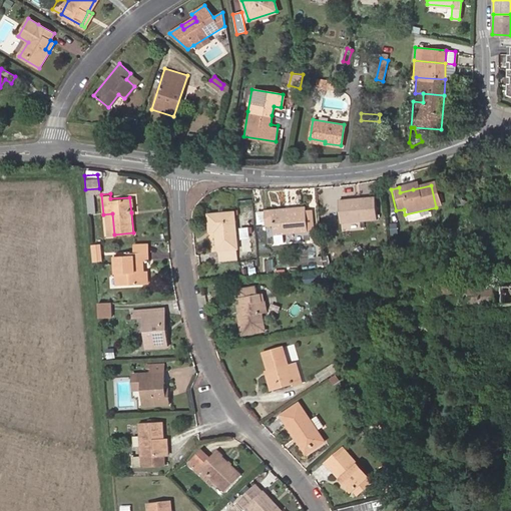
[(453,195),(454,207),(469,206),(468,193),(453,195)]
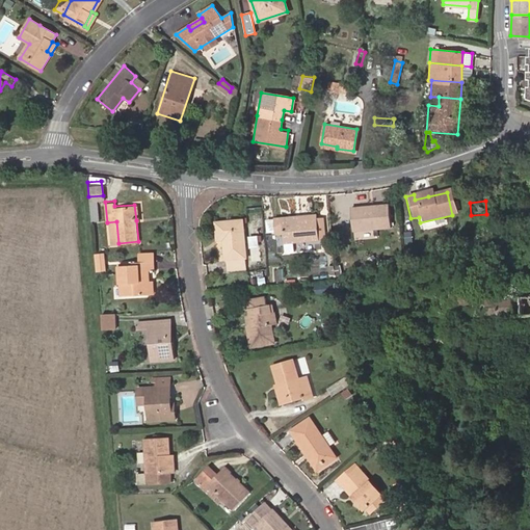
[(349,206),(351,229),(390,226),(388,204),(349,206)]
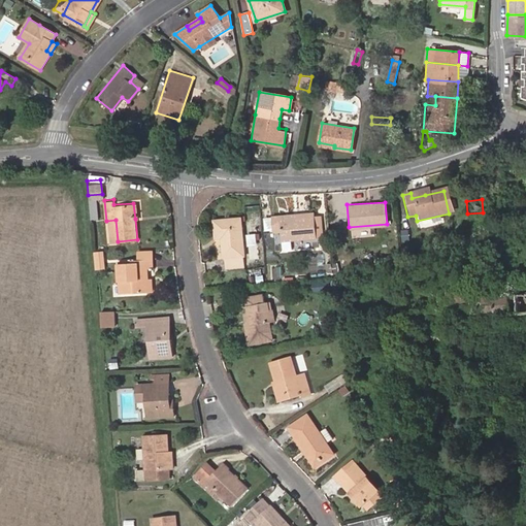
[(278,217),(278,212),(271,214),(272,230),(282,229),(282,238),(316,235),(314,214),(278,217)]
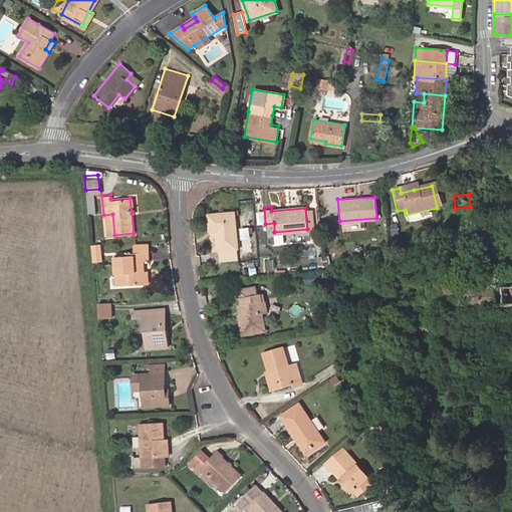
[(207,213),(209,230),(215,230),(217,249),(219,249),(219,260),(237,259),(236,248),(237,248),(234,211),(207,213)]
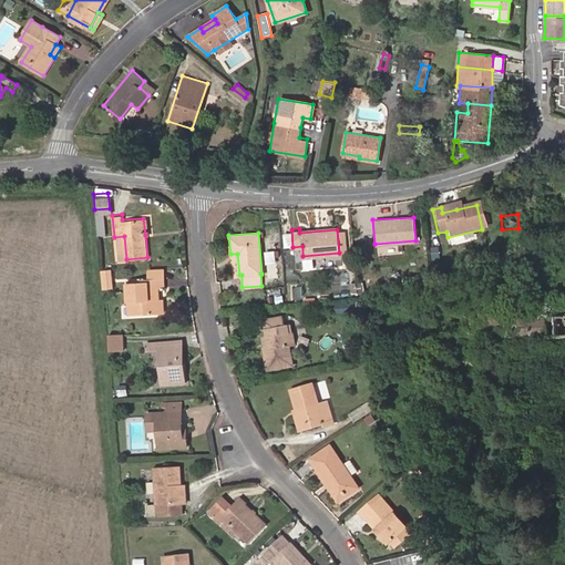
[(268,273),(280,270),(277,247),(264,249),(268,273)]
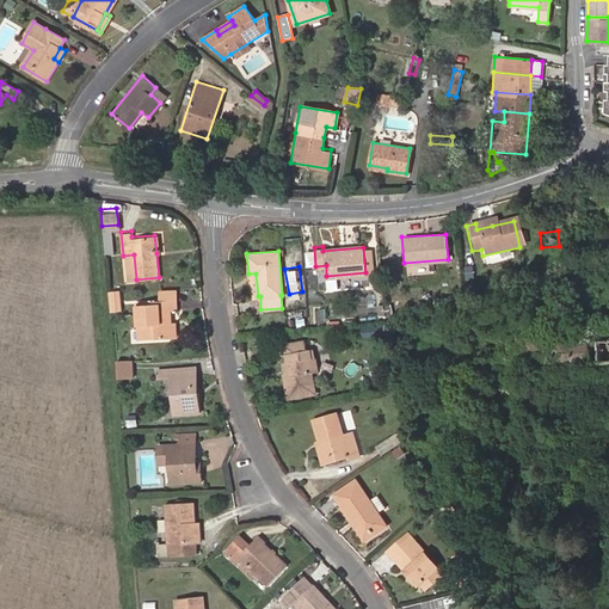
[(118,290),(108,290),(110,311),(121,309),(118,290)]
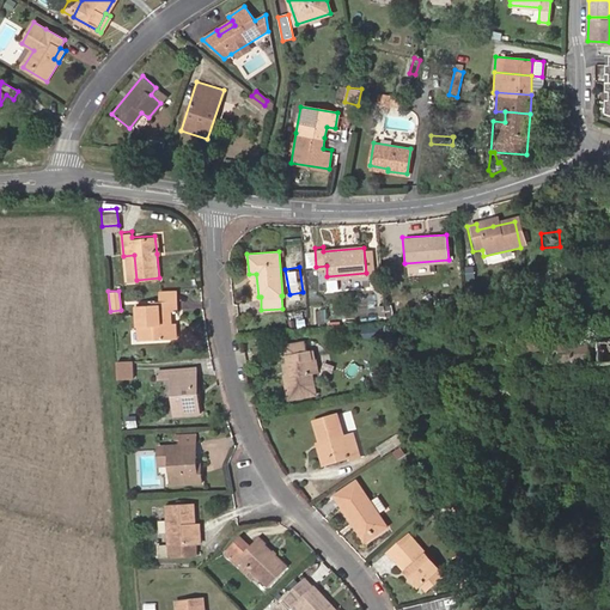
[(171,339),(171,327),(170,312),(177,311),(176,302),(135,305),(139,341),(171,339)]
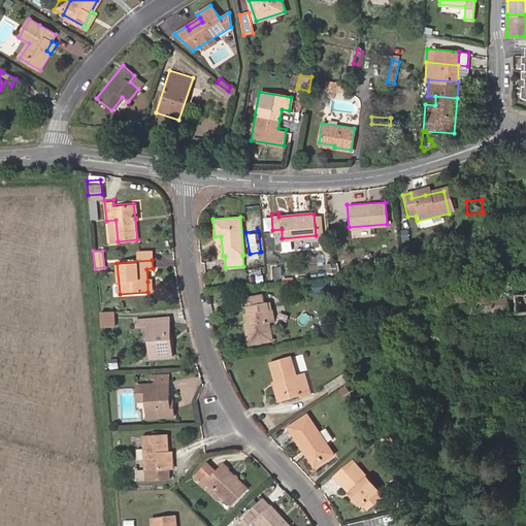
[(326,262),(327,270),(337,269),(336,261),(326,262)]
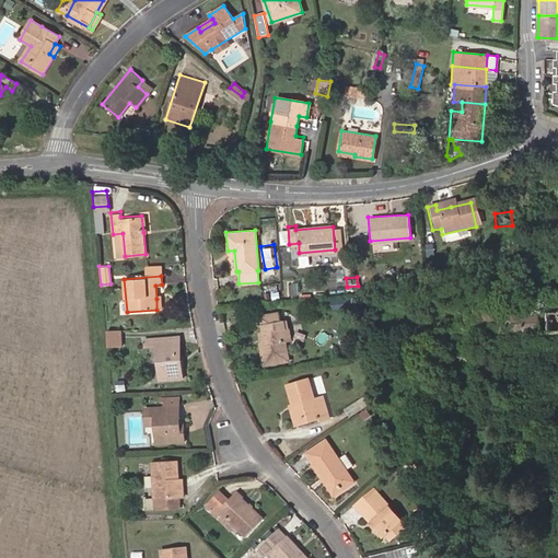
[(270,298),(279,298),(279,286),(270,286),(270,298)]
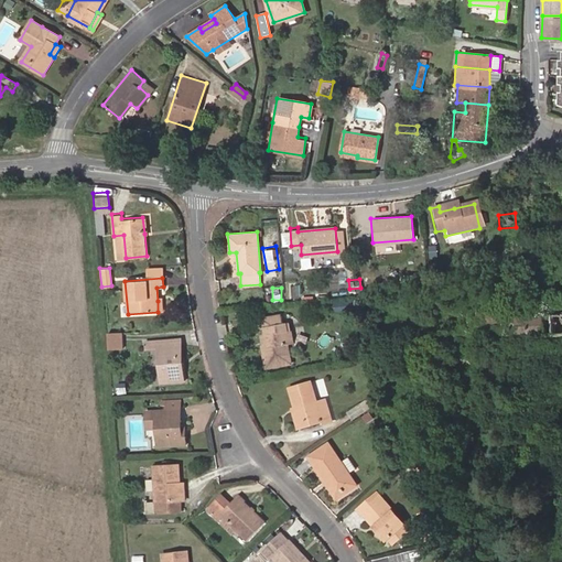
[(561,332),(561,301),(471,306),(472,331),(456,333),(457,344),(473,342),(473,338),(561,332)]
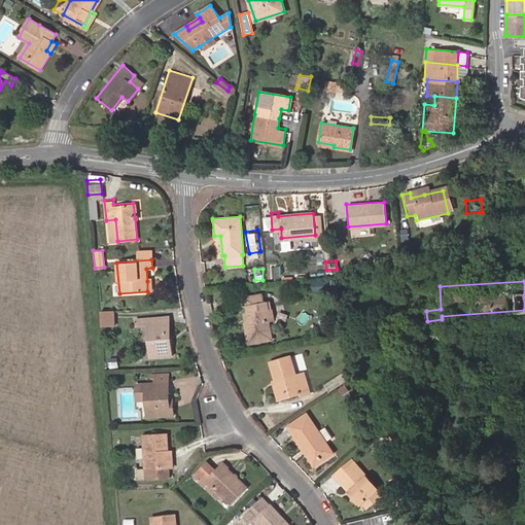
[(244,320),(248,341),(271,337),(268,320),(274,319),(272,308),(269,308),(267,300),(265,301),(264,293),(244,296),(248,320),(244,320)]
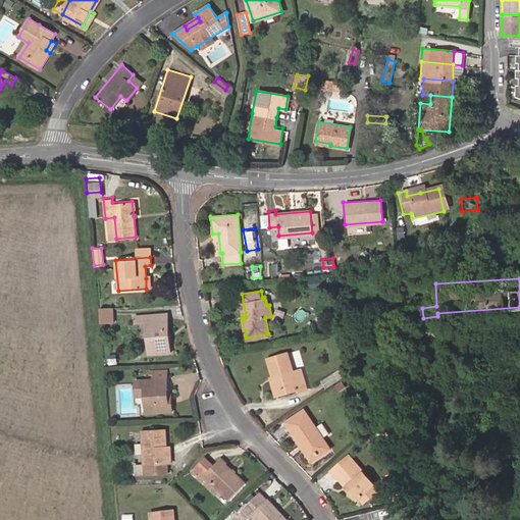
[(99,309),(98,309),(99,324),(112,323),(111,308),(99,309)]
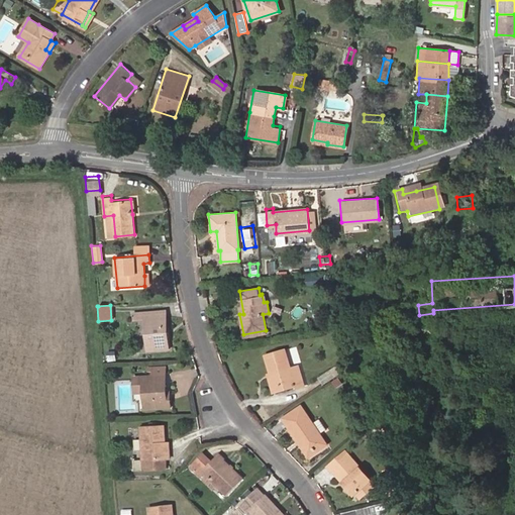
[(165,330),(163,315),(162,310),(132,312),(132,318),(143,317),(146,350),(170,348),(168,330),(165,330)]
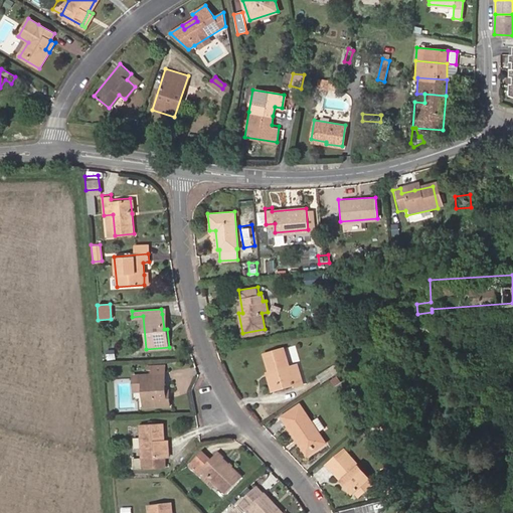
[(107,358),(116,357),(114,347),(106,348),(107,358)]
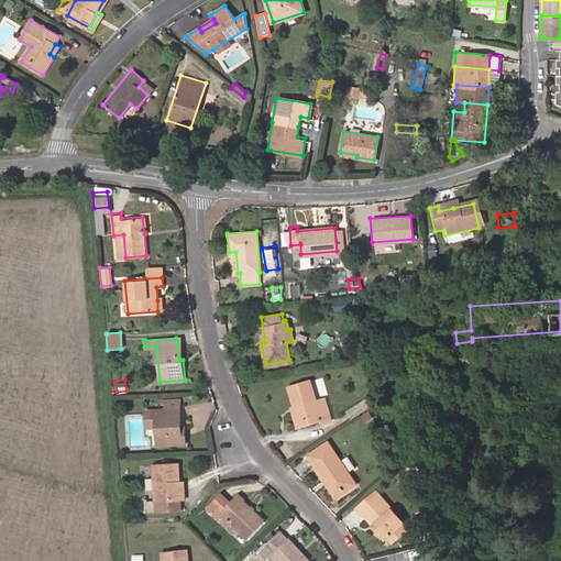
[(320,415),(321,419),(322,421),(331,419),(325,397),(316,399),(310,380),(287,386),(294,406),(298,420),(320,415)]
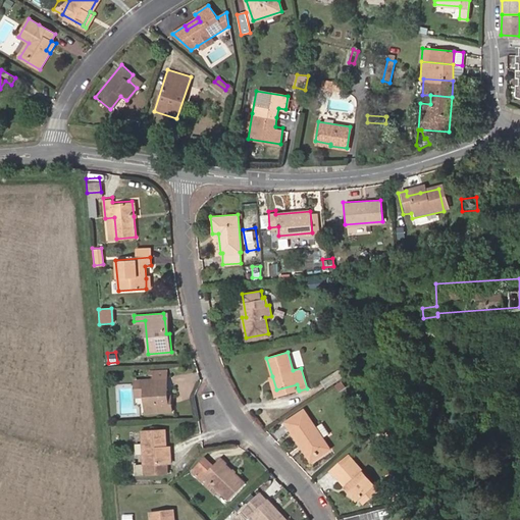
[(325,387),(346,373),(341,366),(320,379),(325,387)]
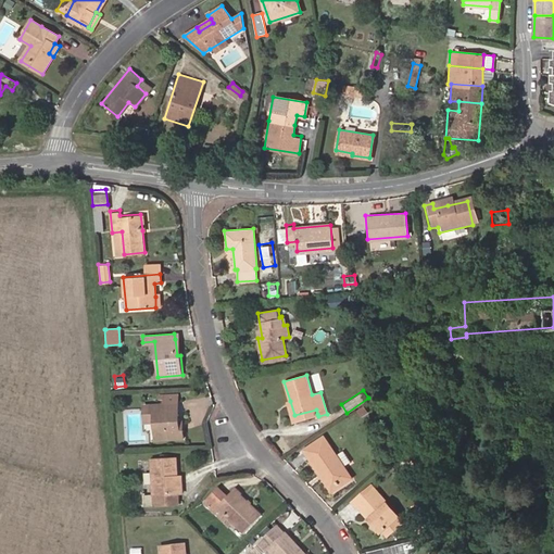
[(178,430),(177,423),(177,406),(177,397),(158,397),(158,401),(163,401),(163,406),(150,406),(151,416),(154,416),(154,424),(155,440),(183,438),(181,429),(178,430)]
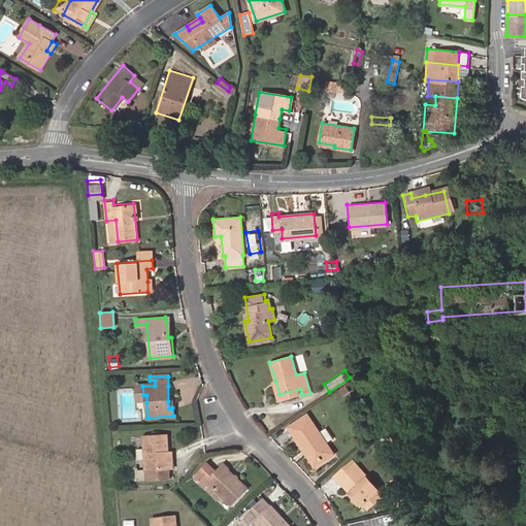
[(276,400),(301,393),(300,389),(280,394),(275,381),(270,382),(276,400)]
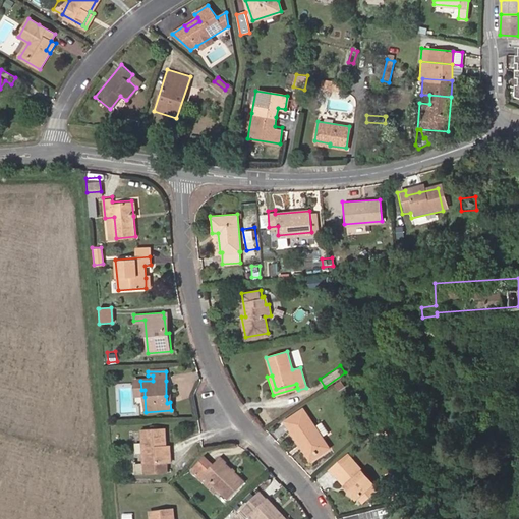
[(141,390),(140,381),(134,382),(135,397),(145,397),(145,390),(141,390)]
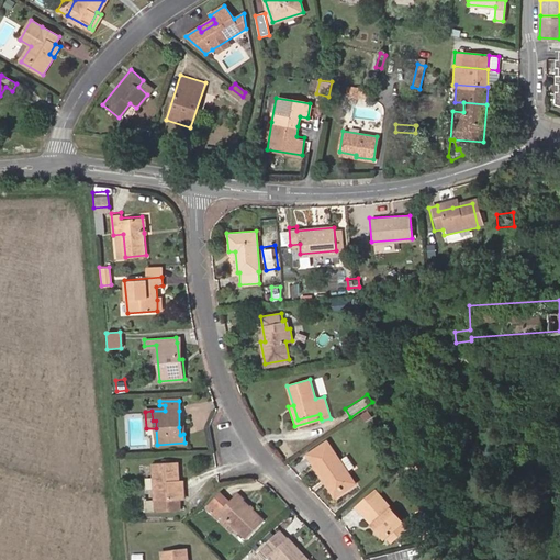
[(305,454),(322,480),(326,478),(336,492),(353,481),(326,440),(305,454)]
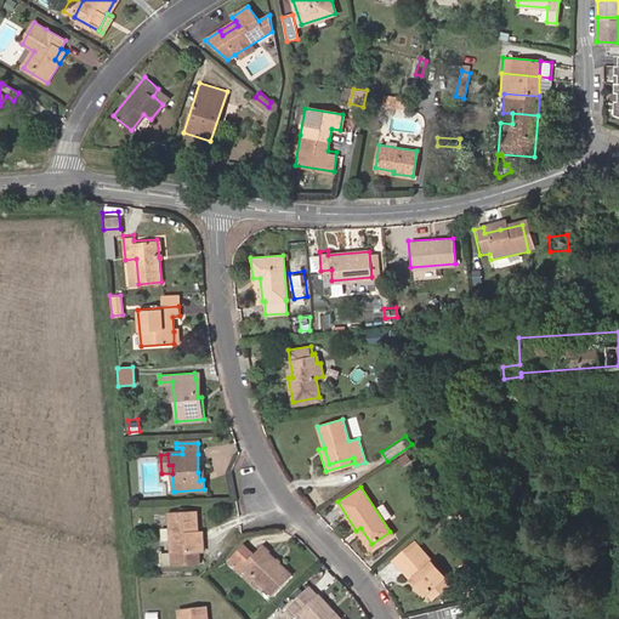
[(199,551),(198,533),(196,512),(168,515),(171,554),(199,551)]
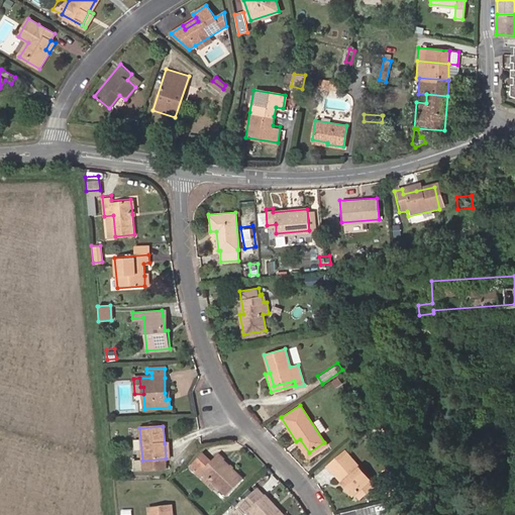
[(300,439),(296,441),(307,457),(326,445),(324,442),(309,452),(300,439)]
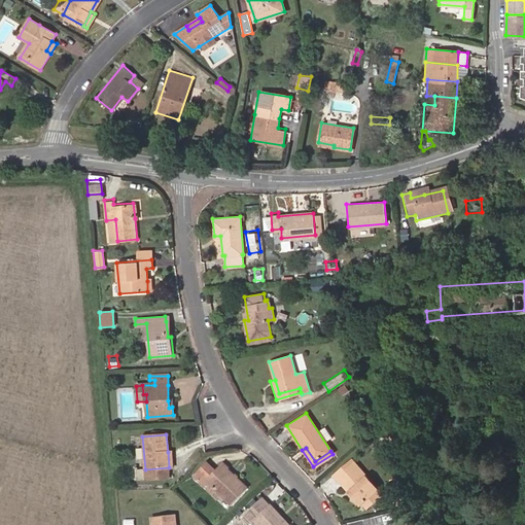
[(203,477),(213,465),(205,457),(190,473),(199,481),(203,477)]
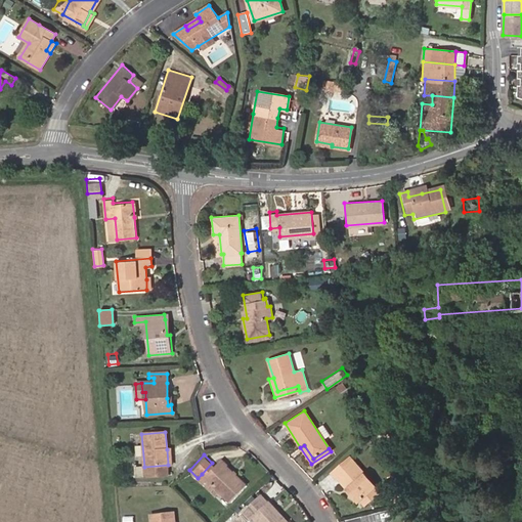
[(357,502),(358,501),(372,488),(374,486),(347,455),(330,471),(357,502)]
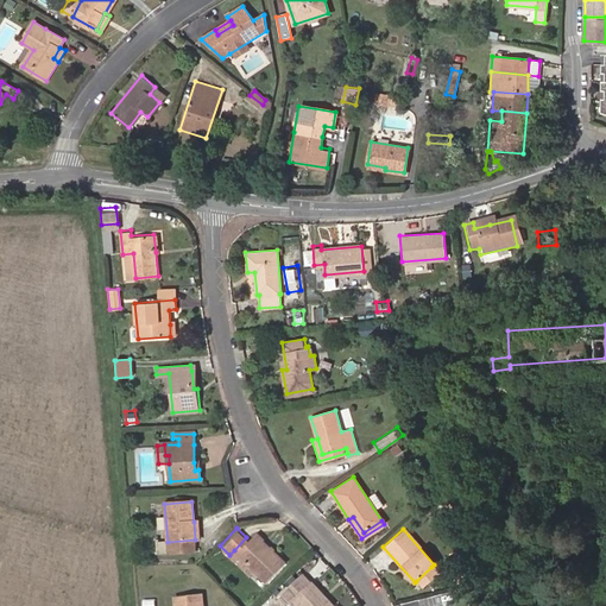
[(234,550),(252,566),(264,578),(283,559),(253,530),(246,537),(234,550)]
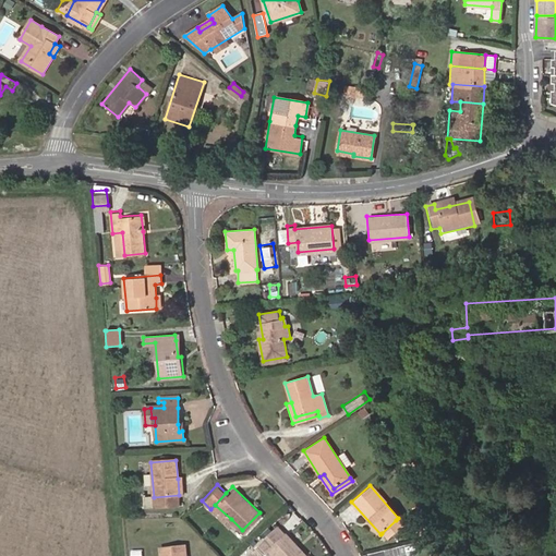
[(179,495),(154,497),(144,498),(145,509),(179,506),(179,495)]
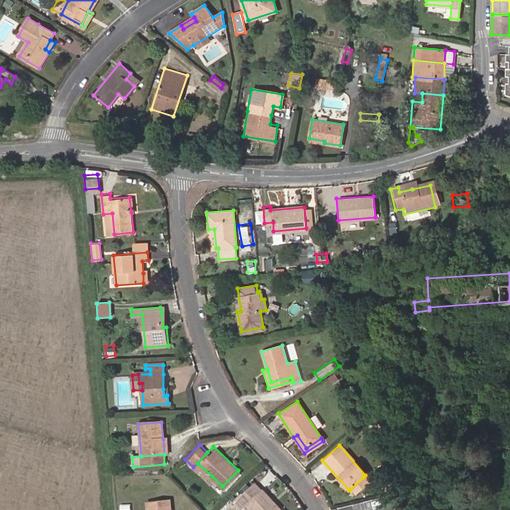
[(208,480),(212,476),(197,463),(193,467),(208,480)]
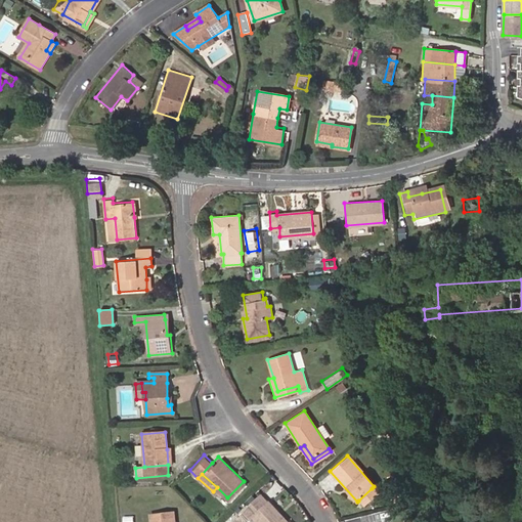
[(372,488),(358,501),(361,503),(374,492),(372,488)]
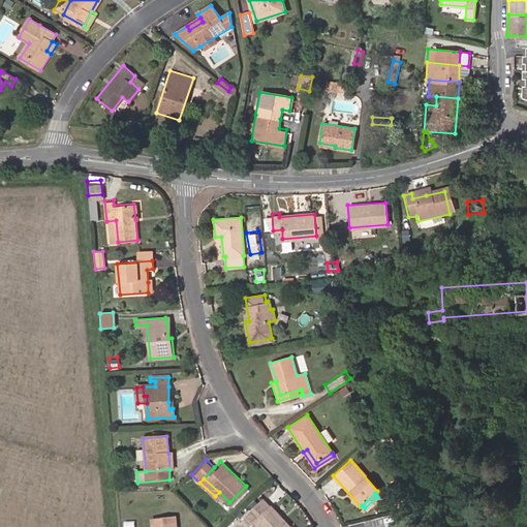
[(241,515),(247,522),(250,518),(258,526),(288,526),(268,503),(266,504),(260,498),(241,515)]
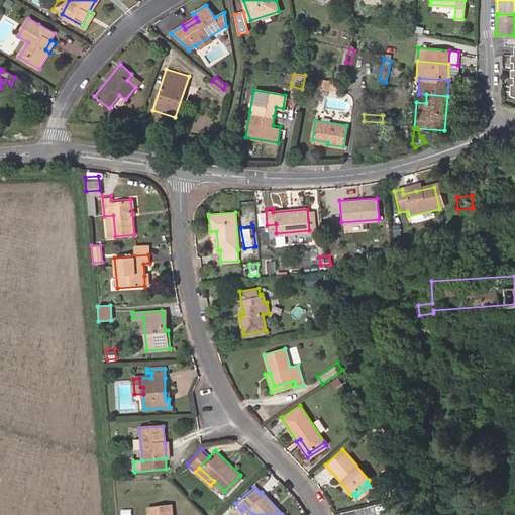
[(171,514),(171,505),(148,507),(148,514),(171,514)]
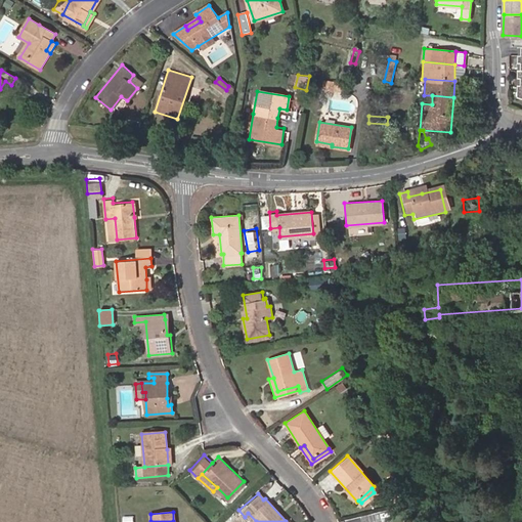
[(256,521),(248,513),(245,517),(249,521),(256,521)]
